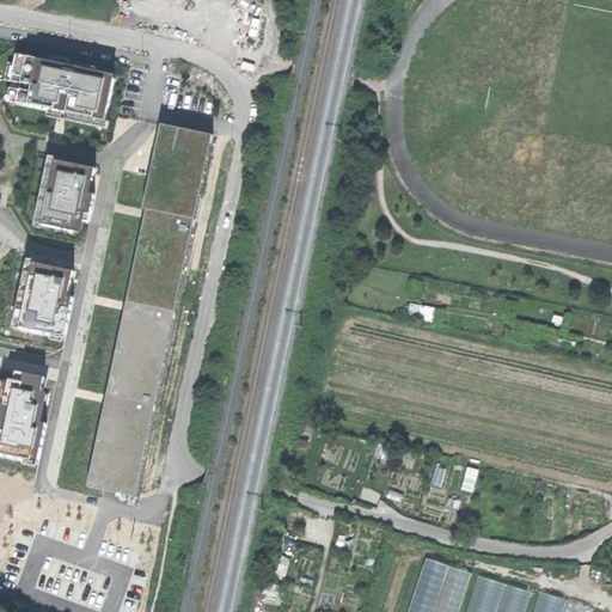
[(8,62),(5,80),(22,84),(20,91),(10,89),(7,102),(24,105),(44,109),(48,110),(47,117),(59,120),(108,129),(110,122),(106,122),(115,80),(96,75),(97,69),(78,66),(75,73),(67,72),(69,60),(50,56),(49,62),(30,59),(17,55),(16,63),(8,62)]
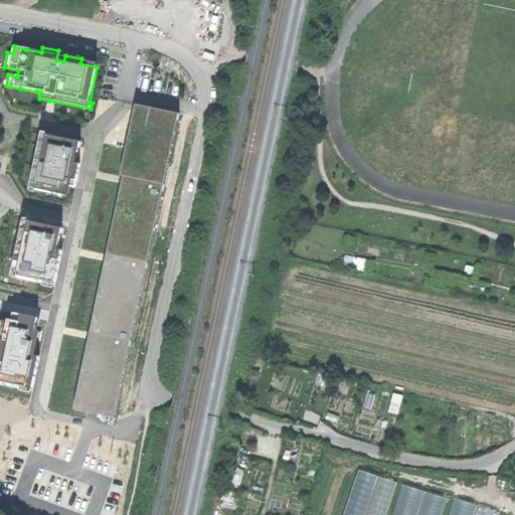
[(90,334),(74,405),(114,414),(178,115),(136,106),(121,176),(124,177),(124,179),(107,256),(90,334)]
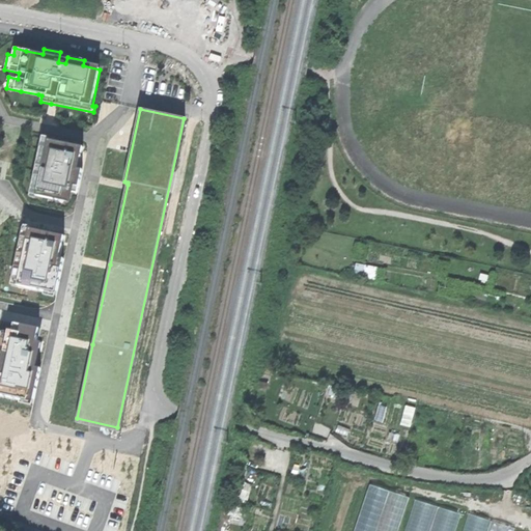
[(44,137),(30,197),(36,198),(36,196),(58,200),(59,193),(67,195),(68,192),(78,194),(83,170),(74,168),(76,157),(81,158),(83,147),(49,140),(49,138),(44,137)]
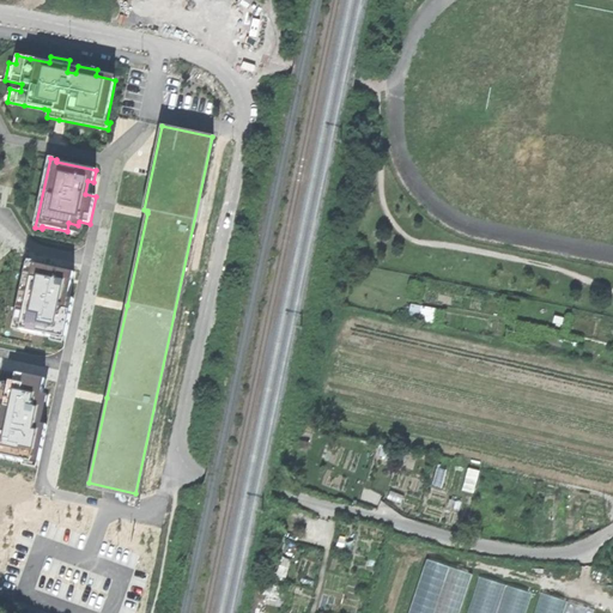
[(73,267),(26,258),(13,323),(52,332),(50,337),(64,339),(72,293),(68,292),(73,267)]
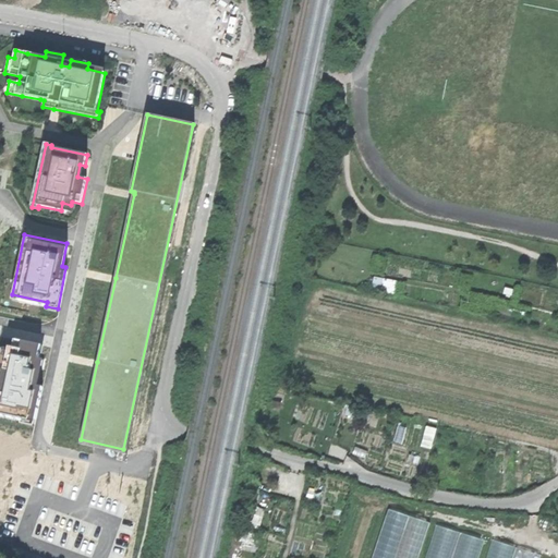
[(386,278),(383,289),(395,293),(399,282),(386,278)]
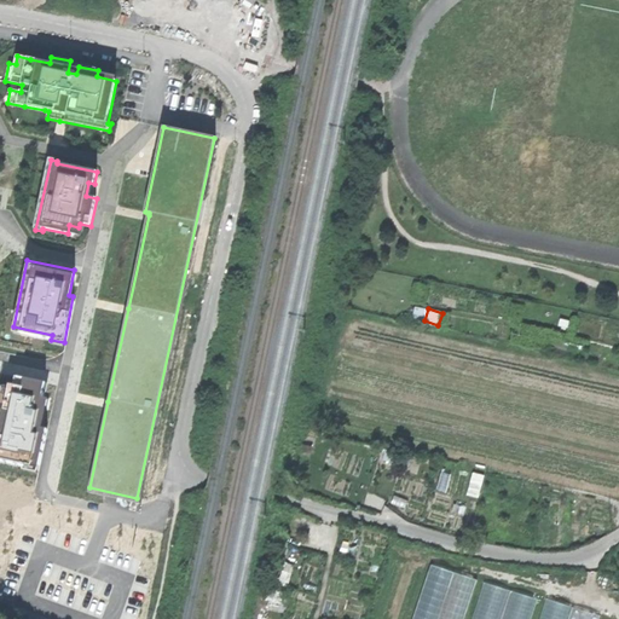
[(0,383),(0,461),(21,466),(19,472),(36,475),(38,469),(46,428),(42,427),(48,397),(41,395),(44,382),(12,375),(11,382),(6,381),(6,386),(0,383)]
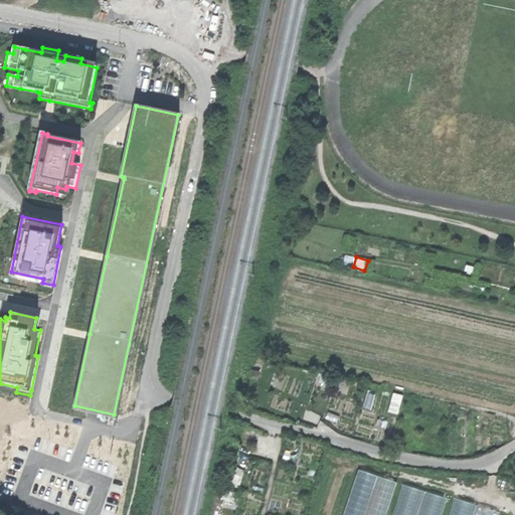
[(400,413),(403,394),(394,393),(391,411),(400,413)]
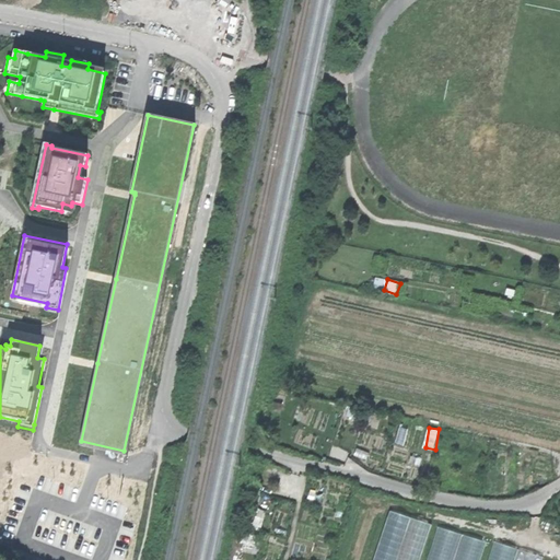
[(418,559),(431,524),(391,511),(374,559),(418,559)]
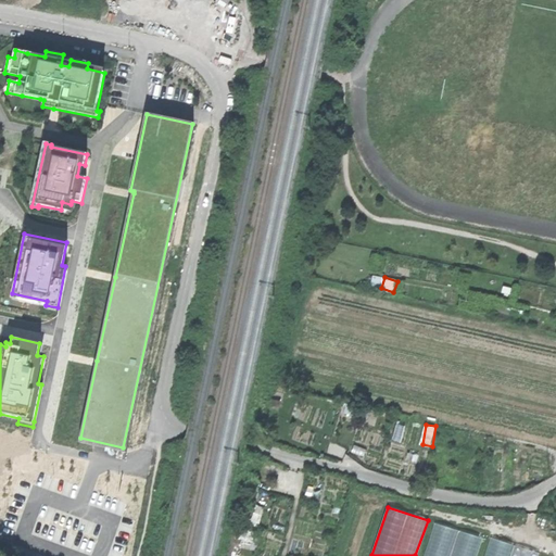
[(478,555),(484,539),(434,522),(424,555),(478,555)]
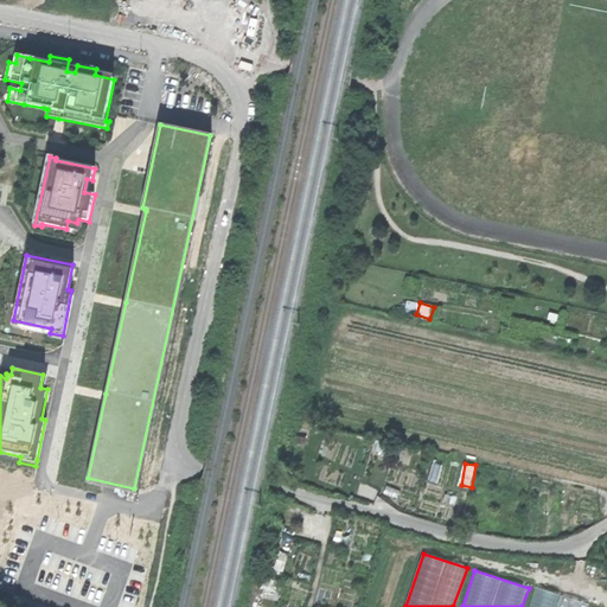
[(587,606),(588,605),(536,587),(529,606),(587,606)]
